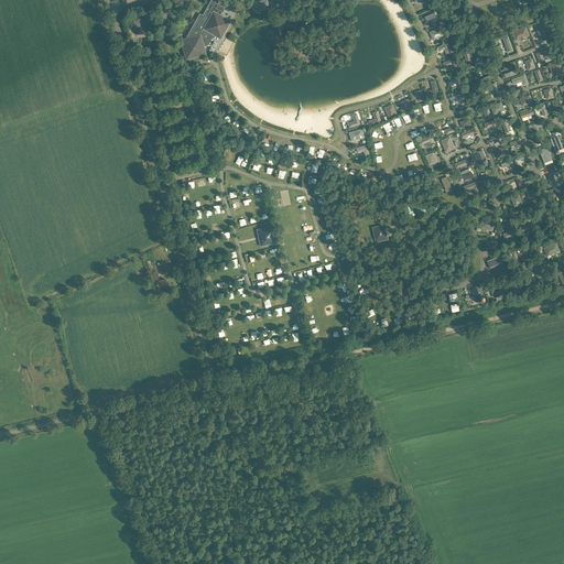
[(185,38),(181,39),(186,60),(206,54),(204,46),(208,45),(214,35),(220,40),(231,21),(220,14),(225,8),(212,0),(210,0),(203,15),(199,13),(185,38)]
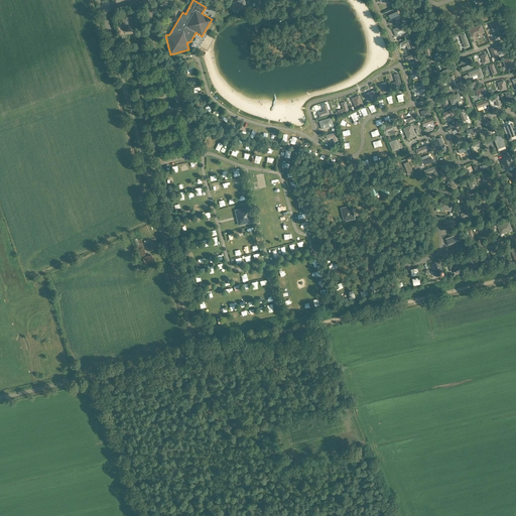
[(244,0),(241,0),(233,2),(235,10),(246,7),(244,0)]
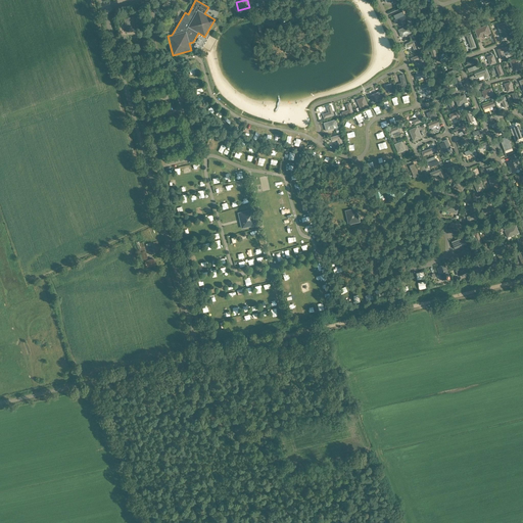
[(403,11),(393,15),(394,18),(395,18),(394,19),(396,19),(397,22),(395,24),(407,18),(405,15),(403,11)]
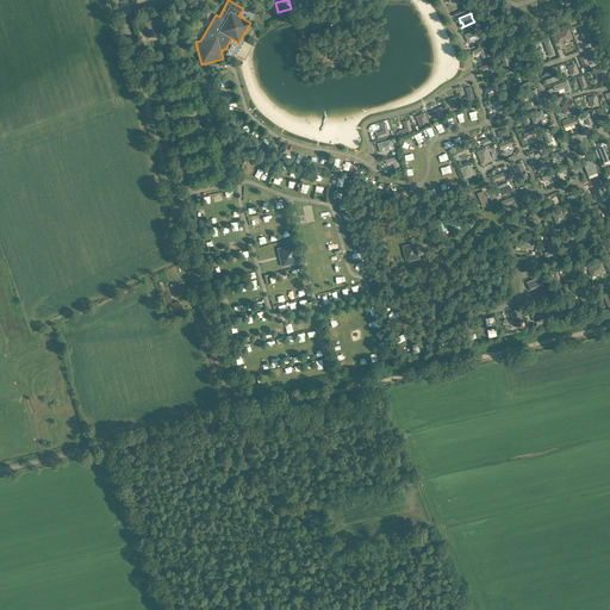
[(157,36),(155,24),(154,24),(151,23),(151,22),(147,23),(147,22),(145,23),(144,23),(145,24),(145,25),(148,37),(157,36)]
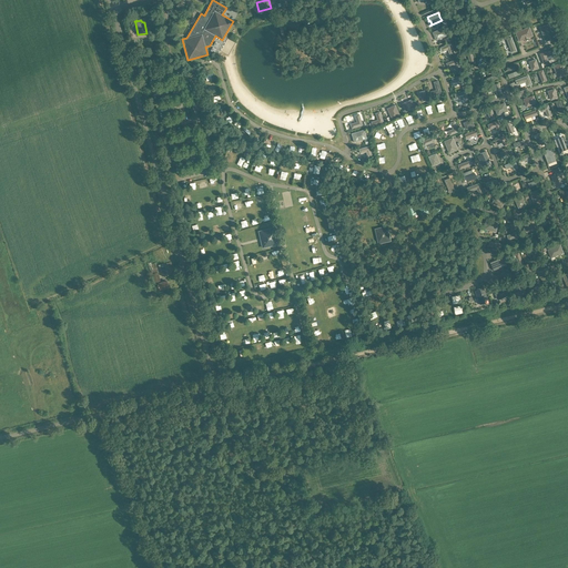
[(549,24),(540,28),(545,38),(546,38),(548,39),(549,40),(554,38),(549,24)]
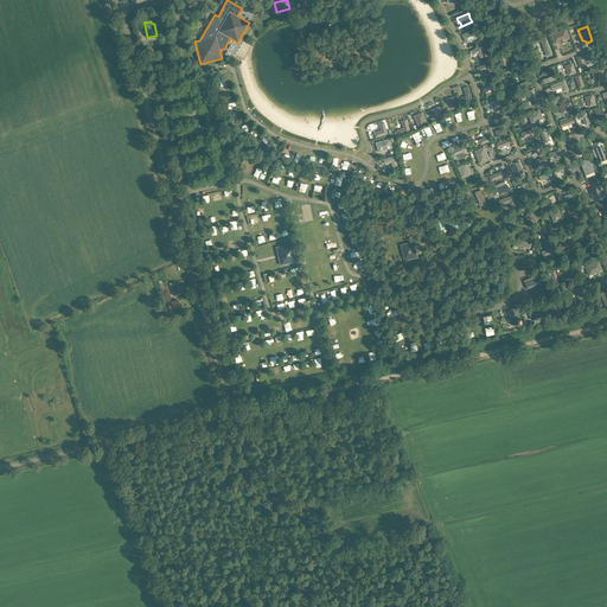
[(477,38),(474,30),(462,34),(466,43),(477,38)]
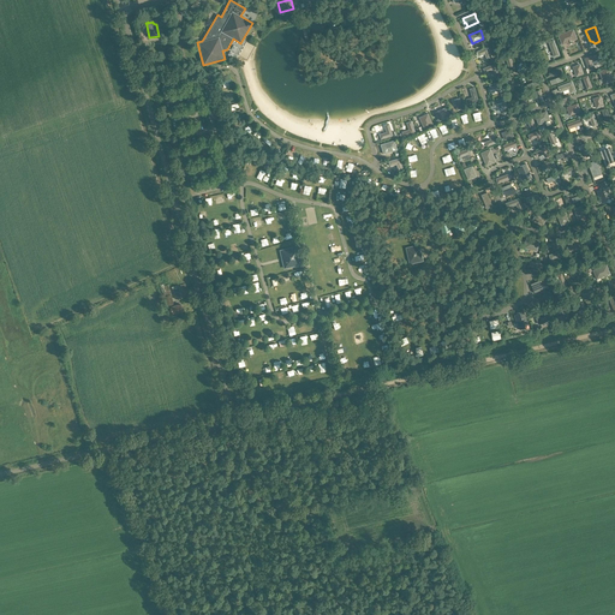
[(572,41),(577,39),(573,30),(559,35),(562,45),(568,42),(567,40),(567,39),(571,37),(572,39),(572,41)]
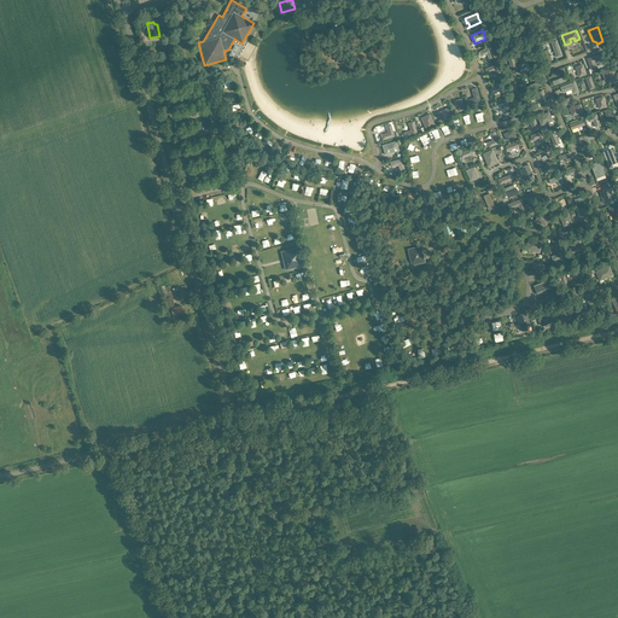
[(557,57),(561,56),(557,41),(552,42),(557,57)]
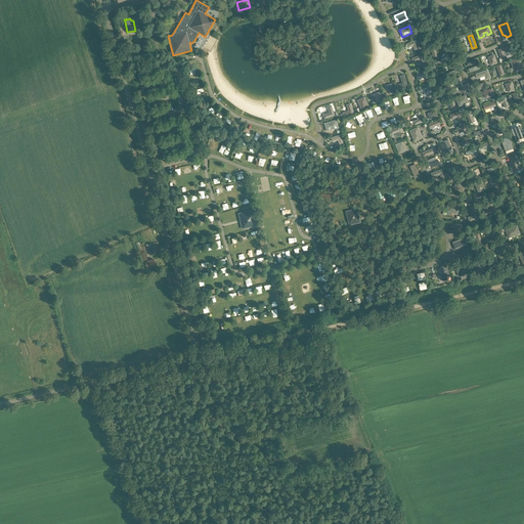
[(415,50),(419,48),(416,40),(406,44),(408,48),(413,46),(415,50)]
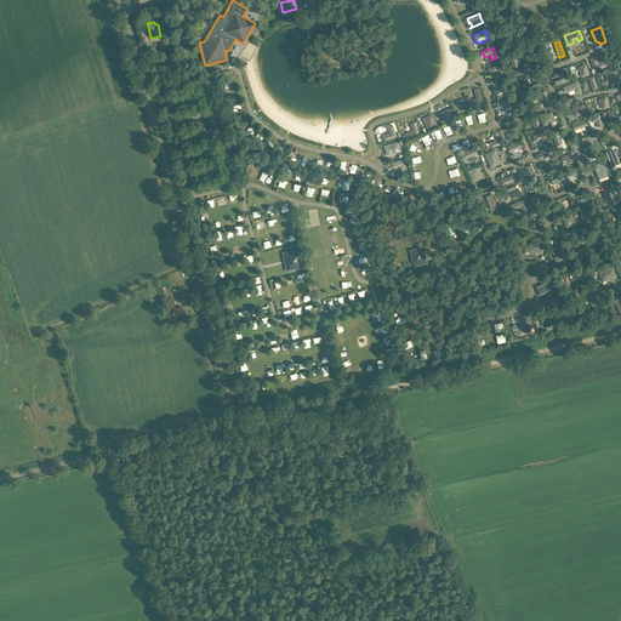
[(603,55),(591,58),(592,64),(594,70),(600,68),(598,62),(604,60),(603,55)]
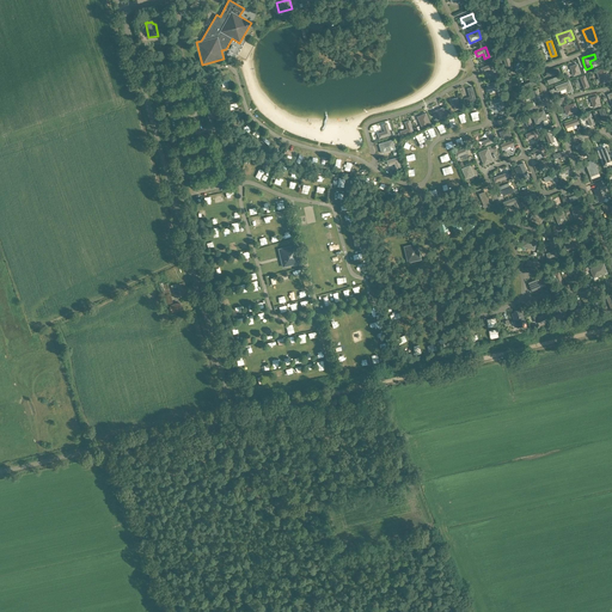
[(494,79),(499,77),(493,63),(482,68),(483,73),(490,69),(494,79)]
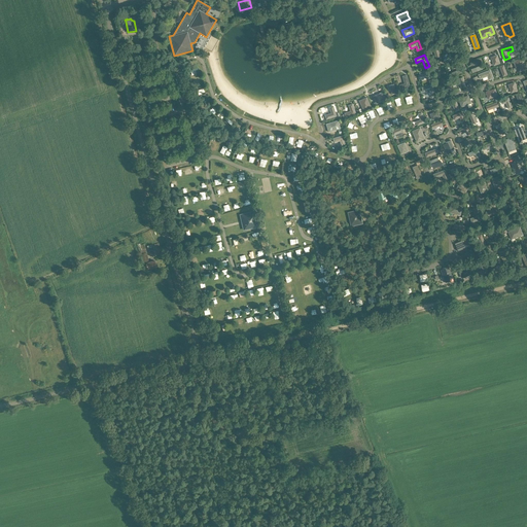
[(500,63),(497,56),(491,58),(494,65),(500,63)]
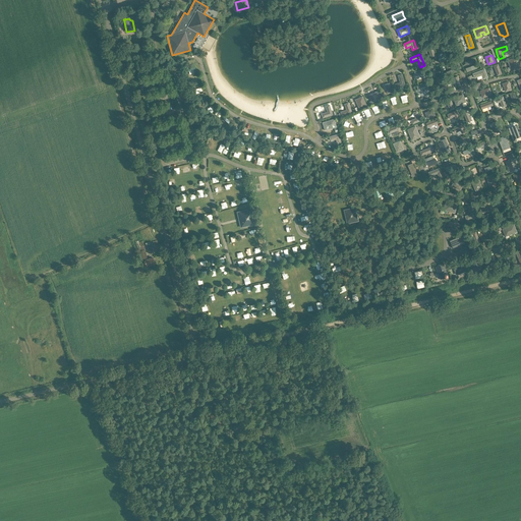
[(520,68),(516,58),(508,60),(512,71),(520,68)]
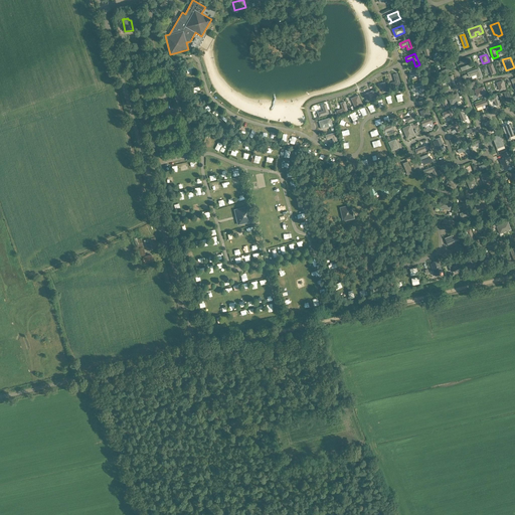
[(421,75),(418,68),(410,70),(411,74),(415,73),(416,77),(421,75)]
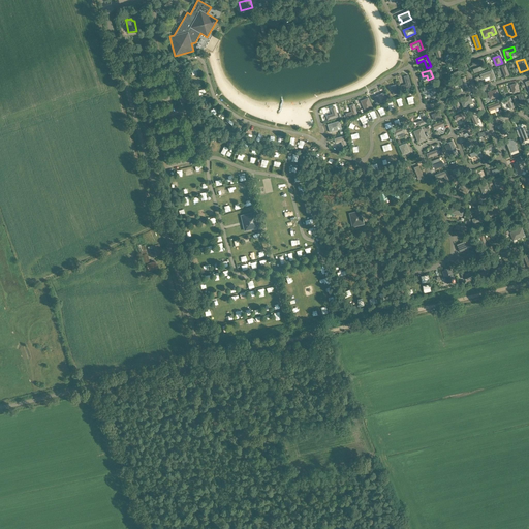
[(492,70),(480,74),(483,79),(490,75),(491,80),(495,79),(492,70)]
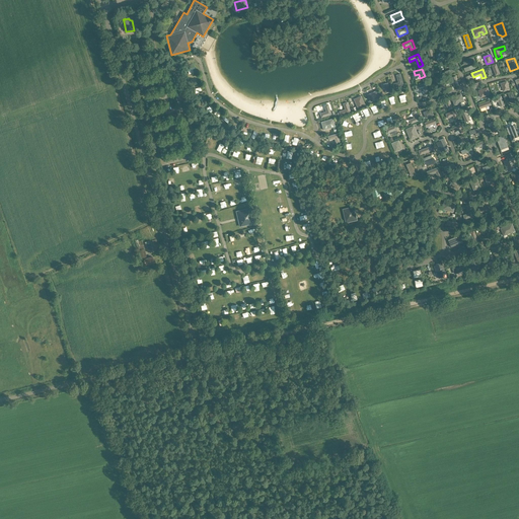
[(394,88),(403,85),(400,74),(396,75),(398,82),(393,84),(394,88)]
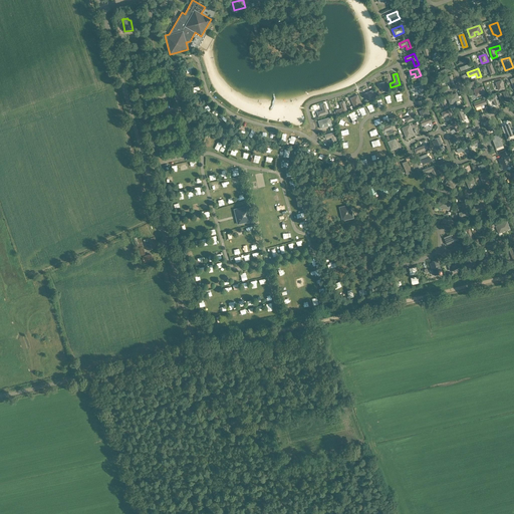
[(437,88),(441,87),(439,78),(430,80),(431,84),(436,83),(437,88)]
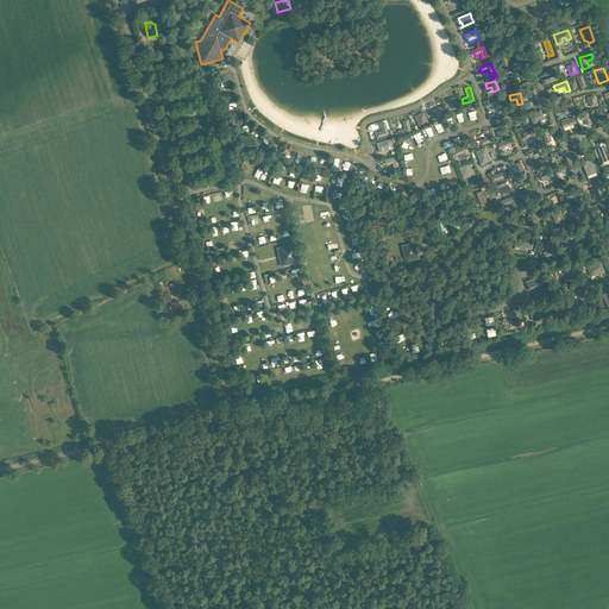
[(591,107),(598,105),(595,95),(588,98),(591,107)]
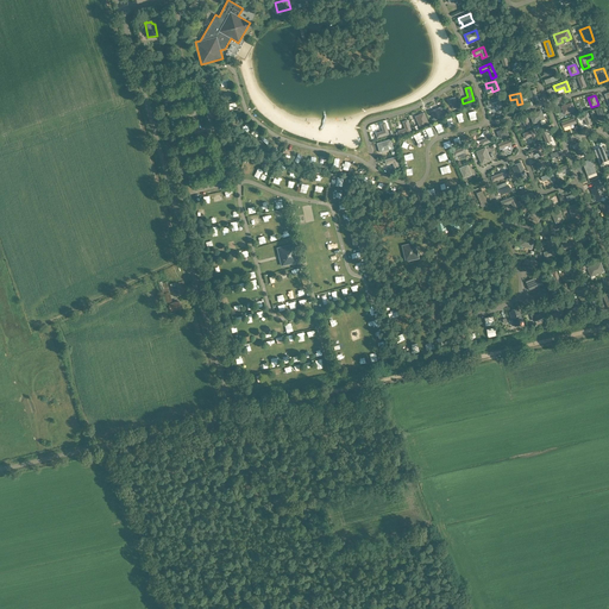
[(504,112),(500,98),(488,101),(489,106),(497,104),(500,113),(504,112)]
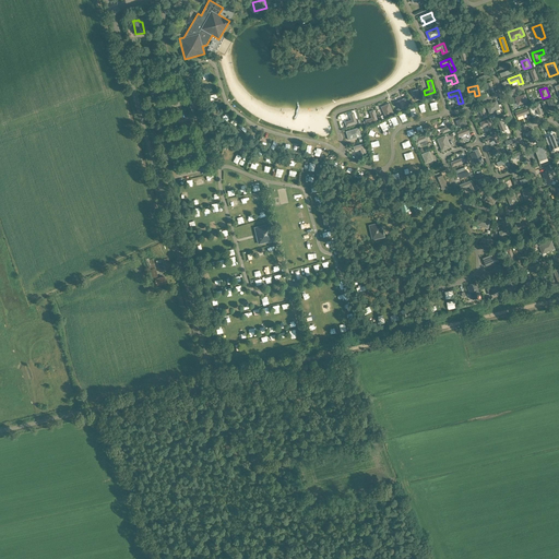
[(527,102),(525,94),(515,97),(518,105),(527,102)]
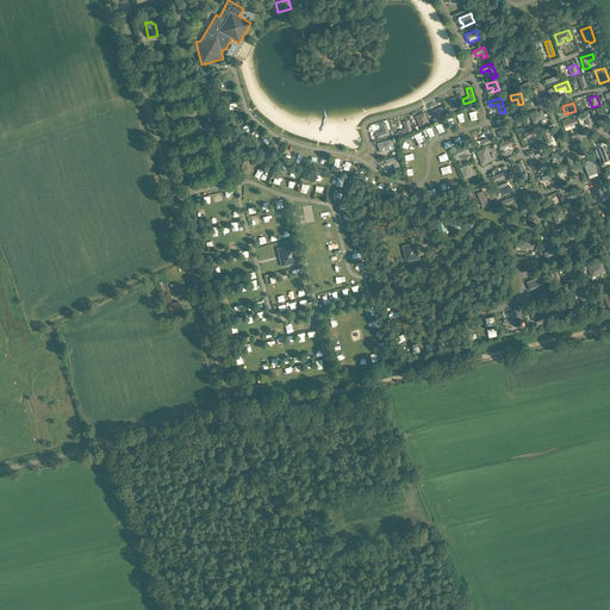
[(447,116),(443,106),(433,111),(436,120),(447,116)]
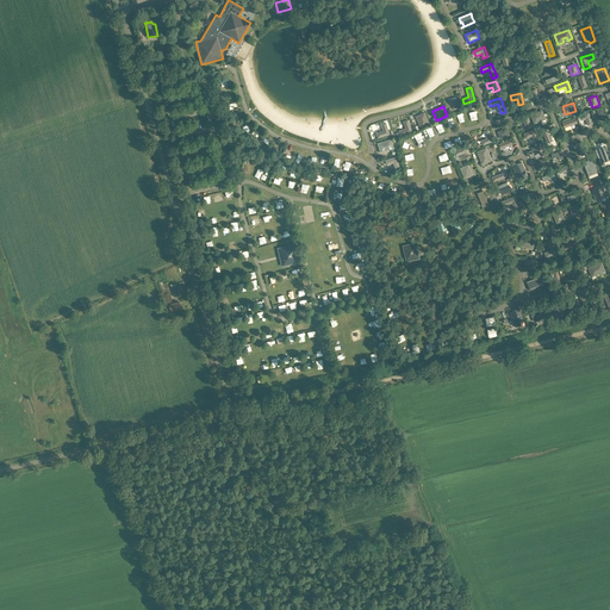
[(535,124),(546,119),(542,111),(531,114),(535,124)]
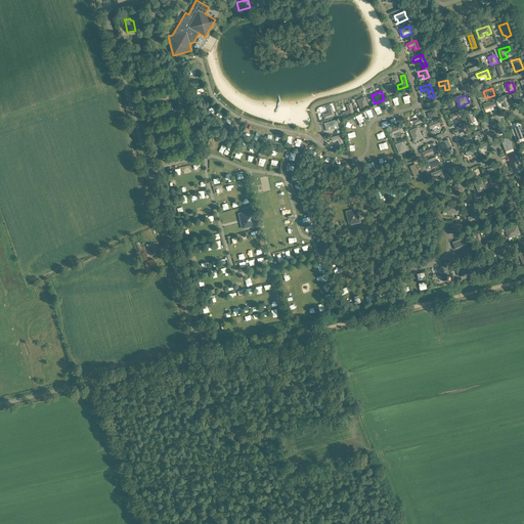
[(369,106),(365,96),(361,98),(362,101),(359,103),(361,110),(369,106)]
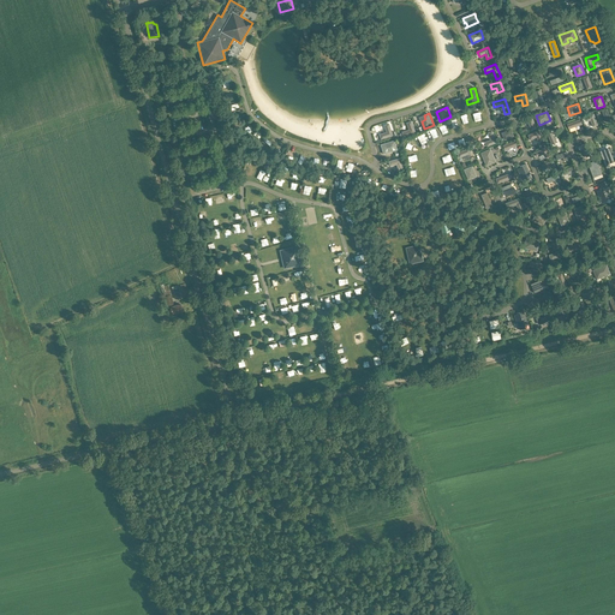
[(586,121),(591,120),(593,126),(598,125),(593,114),(585,117),(586,121)]
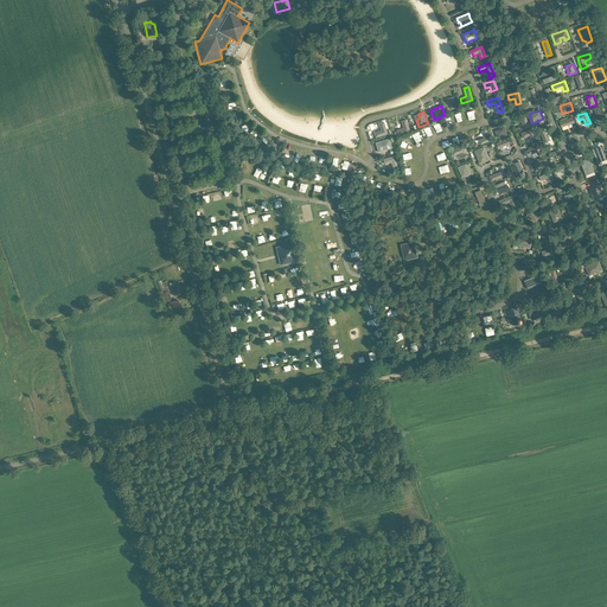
[(410,131),(407,120),(402,121),(404,128),(397,131),(398,135),(410,131)]
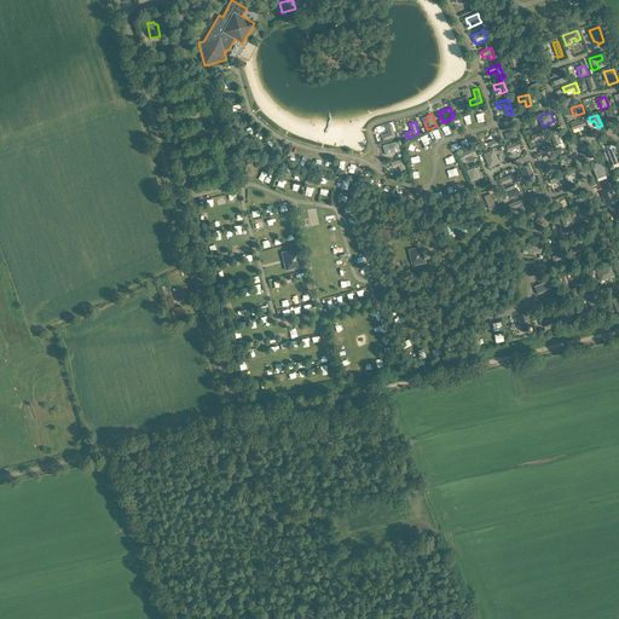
[(395,137),(392,125),(387,126),(389,133),(382,136),(383,140),(395,137)]
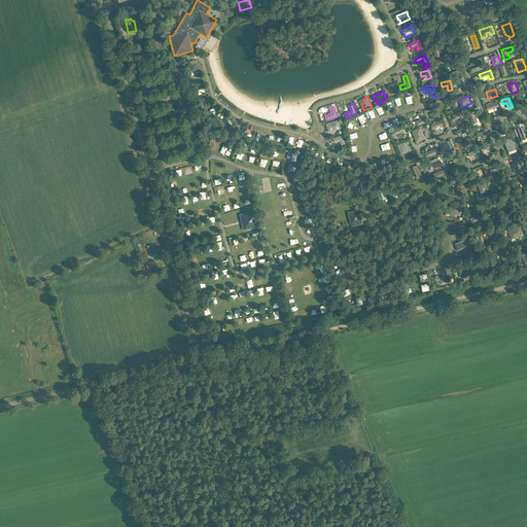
[(468,112),(473,124),(477,121),(471,110),(468,112)]
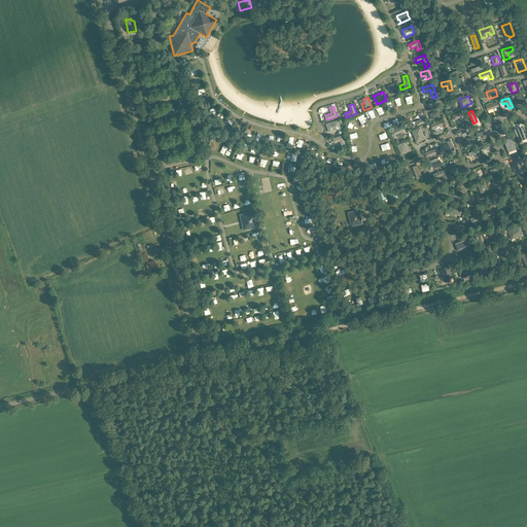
[(432,119),(441,116),(438,111),(430,114),(432,119)]
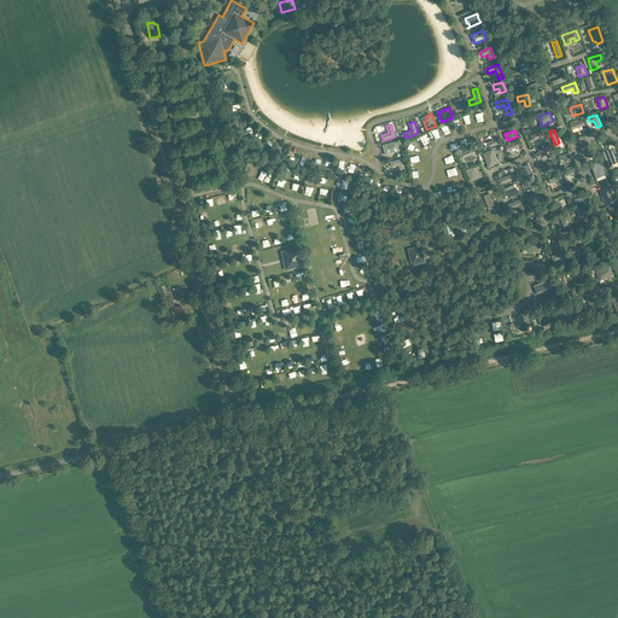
[(488,143),(490,147),(500,143),(495,132),(490,134),(493,140),(488,143)]
